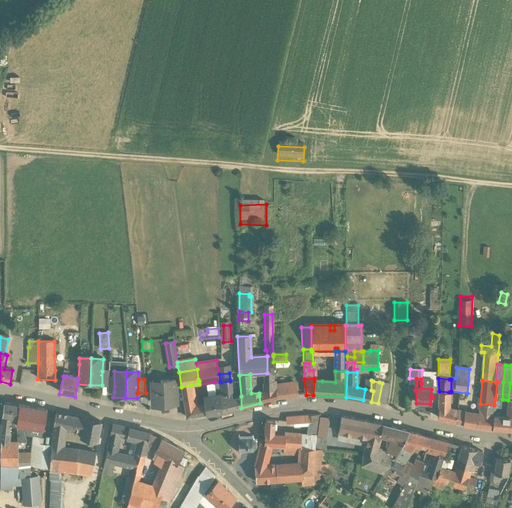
[(160,384),(151,385),(152,404),(163,403),(163,406),(171,405),(171,401),(175,400),(175,388),(174,388),(174,381),(160,381),(160,384)]
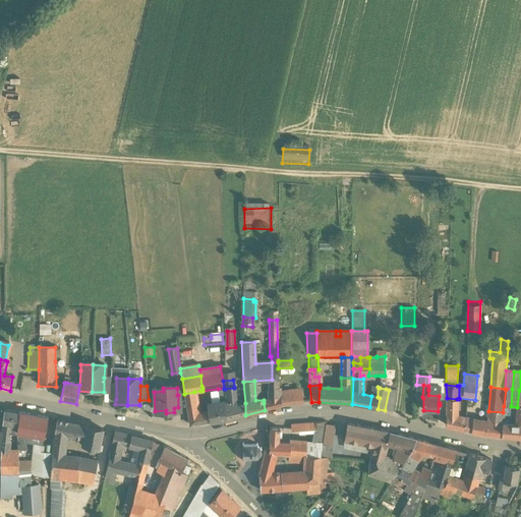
[(220,403),(207,405),(208,412),(198,414),(198,416),(199,424),(226,419),(225,402),(226,401),(225,396),(225,389),(224,389),(224,388),(218,389),(220,403)]
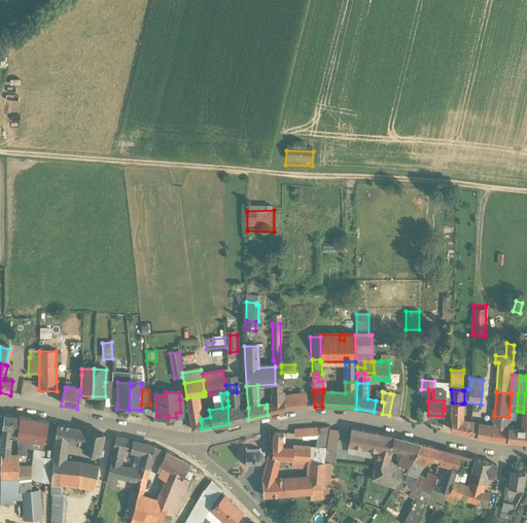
[(237,392),(227,393),(227,401),(238,398),(237,394),(237,392)]
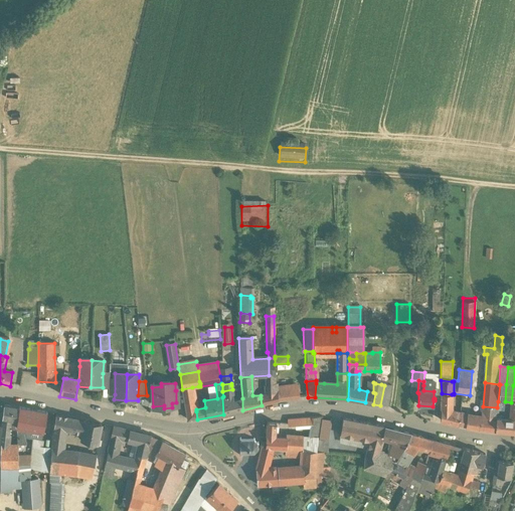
[(298,385),(278,387),(278,401),(300,398),(298,385)]
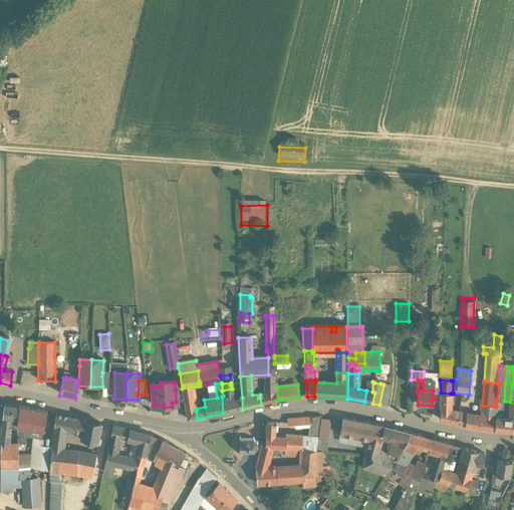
[(269,386),(267,386),(266,386),(266,396),(266,404),(277,401),(277,387),(277,386),(269,386)]
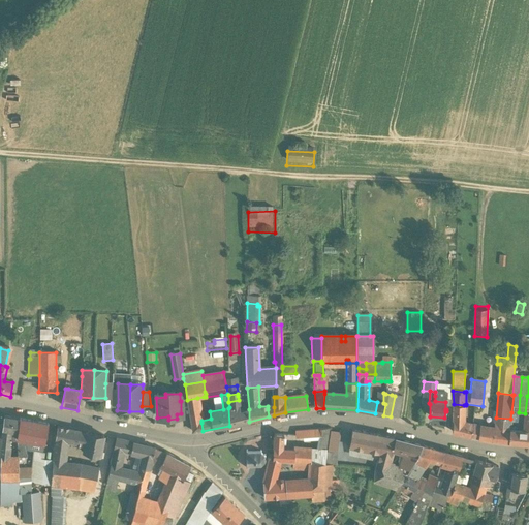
[(197,398),(187,400),(191,424),(201,423),(201,421),(197,398)]
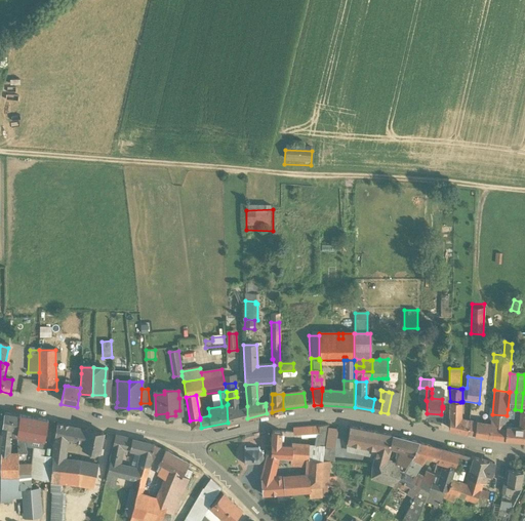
[(238,409),(237,397),(227,399),(228,404),(227,405),(228,423),(247,418),(247,406),(238,409)]
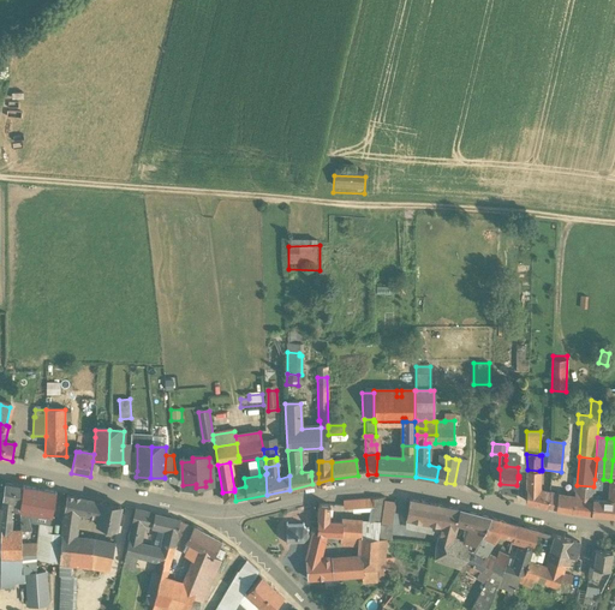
[(446,468),(439,467),(436,480),(446,483),(448,470),(446,468)]
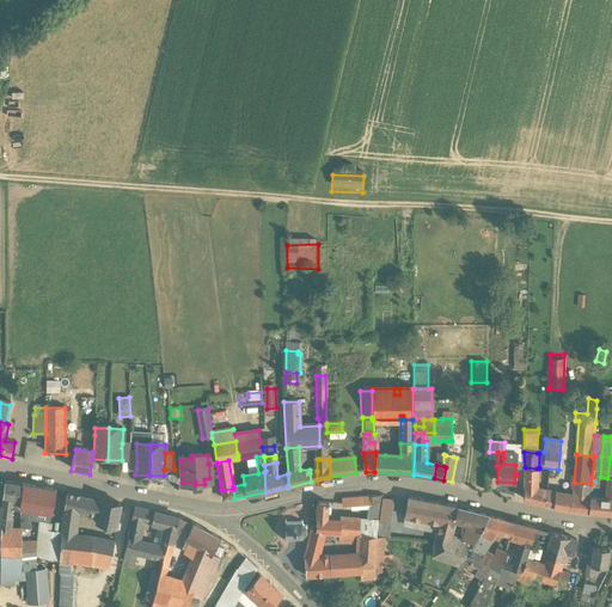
[(537,468),(525,467),(522,500),(544,506),(546,492),(546,489),(536,488),(537,468)]
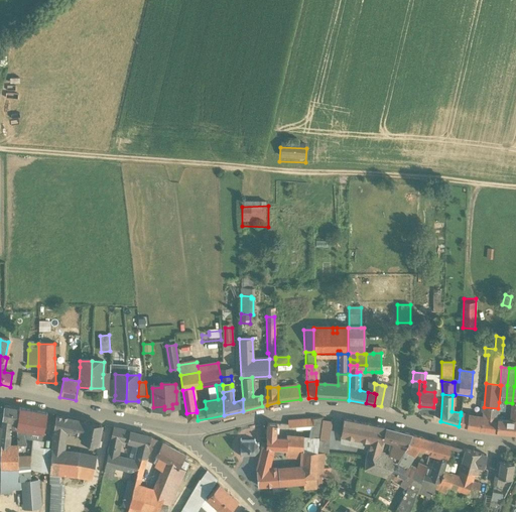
[(512,420),(498,419),(497,432),(515,433),(515,406),(513,407),(512,420)]
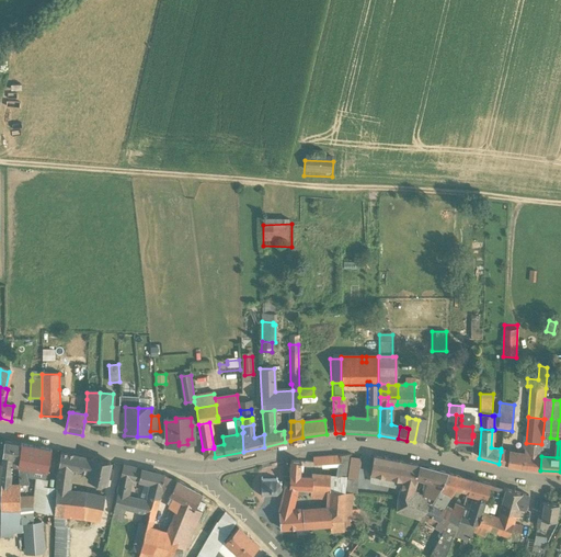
[(21,446),(4,443),(2,470),(1,481),(4,481),(6,480),(8,480),(8,475),(11,476),(12,459),(19,461),(21,446)]
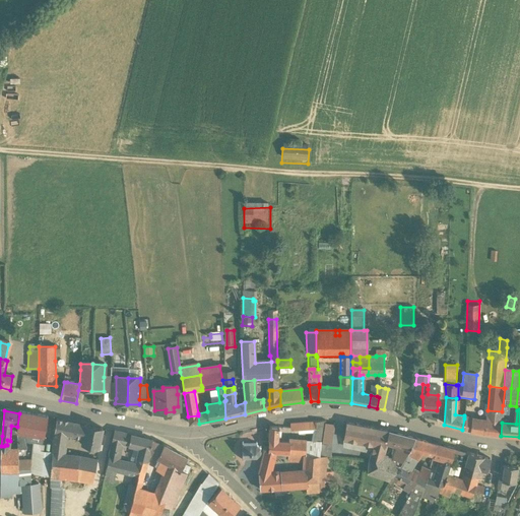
[(502,411),(488,410),(485,423),(484,434),(501,436),(502,412),(502,411)]
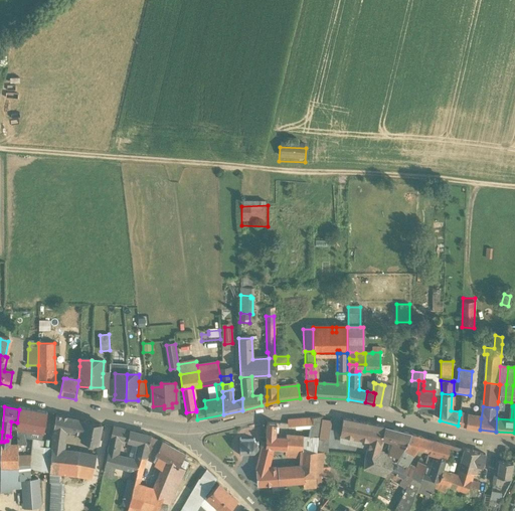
[(47,414),(19,409),(17,422),(17,428),(17,436),(24,435),(24,430),(33,431),(32,433),(37,434),(37,432),(44,433),(47,414)]
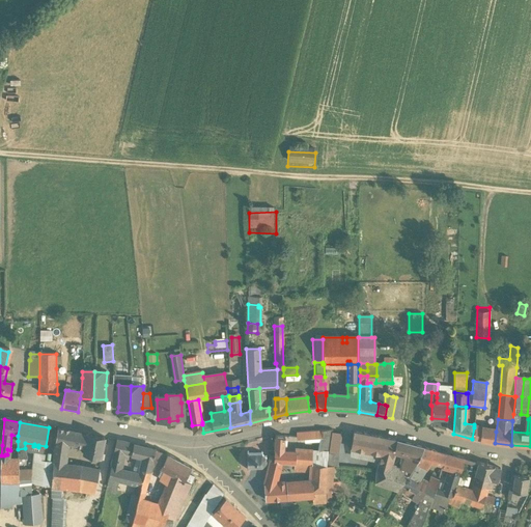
[(202,424),(192,425),(193,434),(203,433),(202,424)]
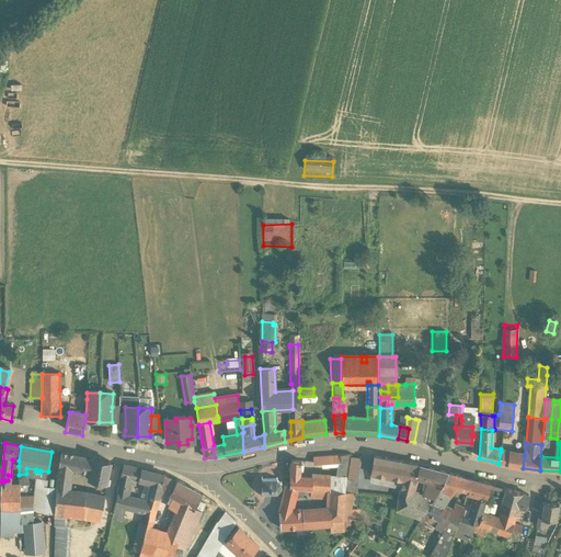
[(524,456),(501,452),(499,464),(507,466),(523,468),(524,456)]
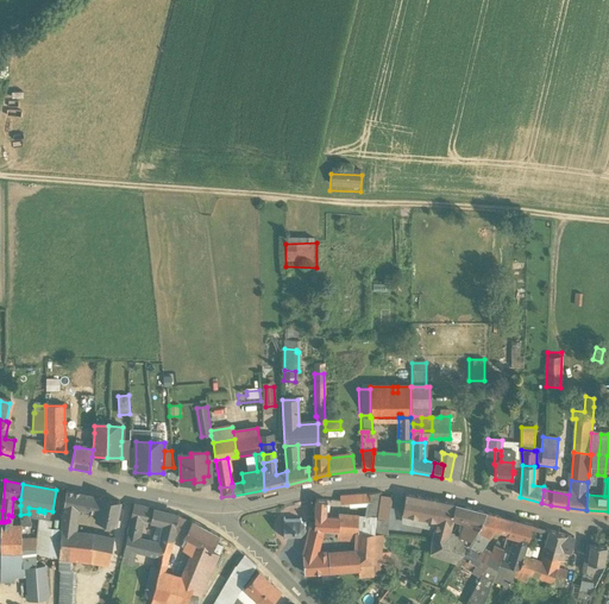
[(89,497),(67,492),(63,515),(76,518),(77,510),(87,511),(89,497)]
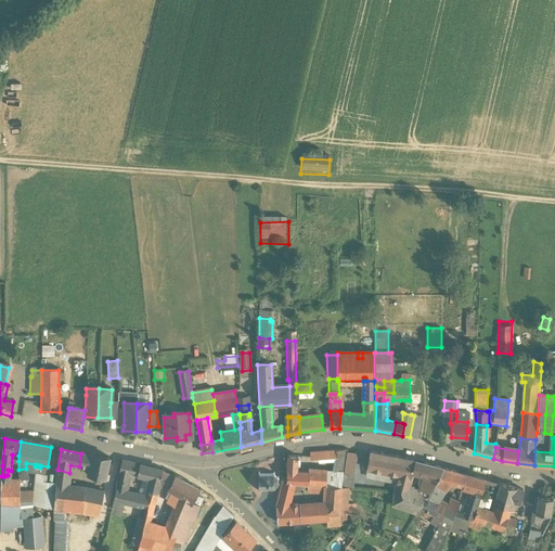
[(347,450),(336,451),(336,459),(333,473),(344,474),(347,450)]
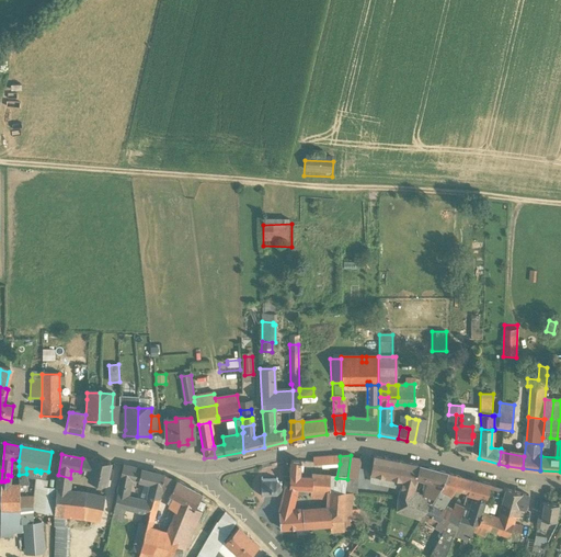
[(340,456),(312,458),(313,465),(340,464),(340,456)]
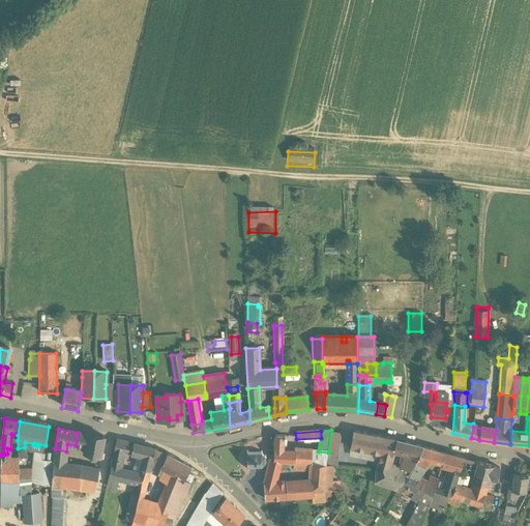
[(390,439),(353,432),(350,448),(380,455),(378,463),(388,467),(389,465),(393,451),(387,450),(390,439)]
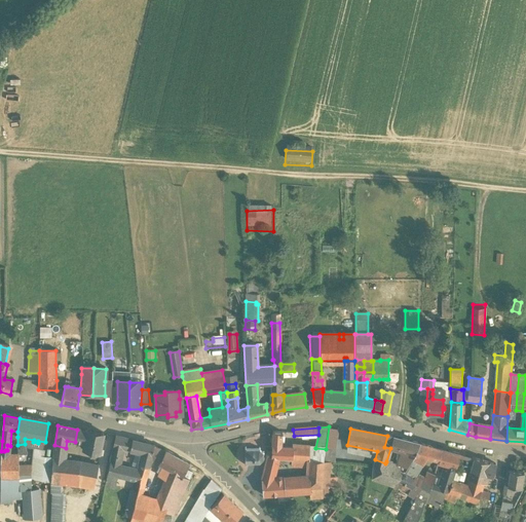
[(104,435),(77,430),(75,442),(81,443),(81,446),(83,447),(82,450),(100,453),(101,447),(104,448),(105,444),(102,444),(104,435)]
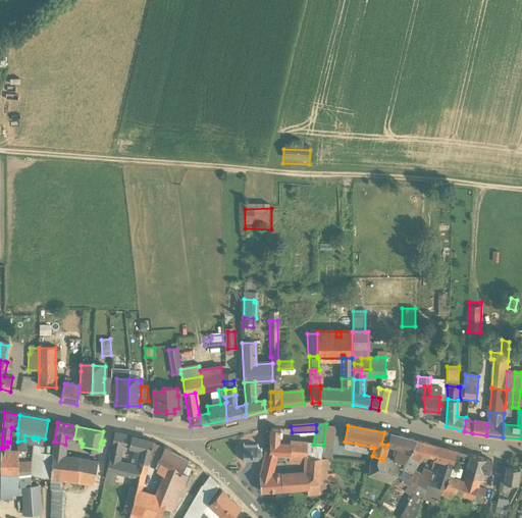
[(279,429),(270,429),(269,454),(276,455),(291,456),(294,456),(295,446),(291,445),(291,444),(279,443),(279,429)]
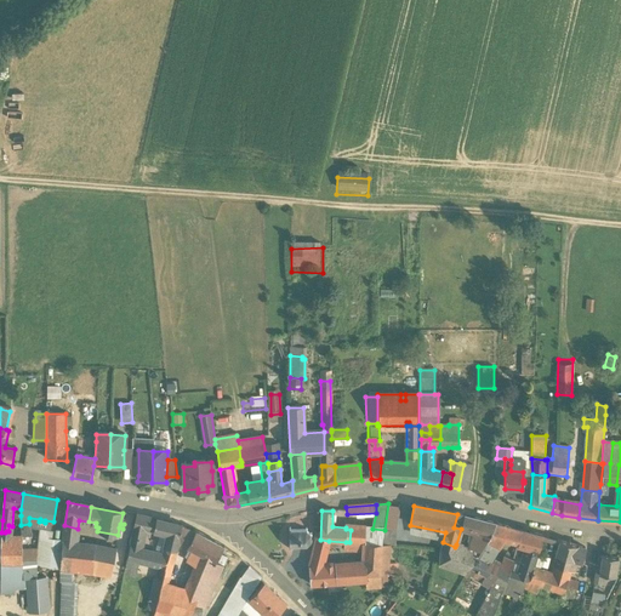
[(465,515),(457,514),(454,528),(461,529),(461,528),(465,515)]
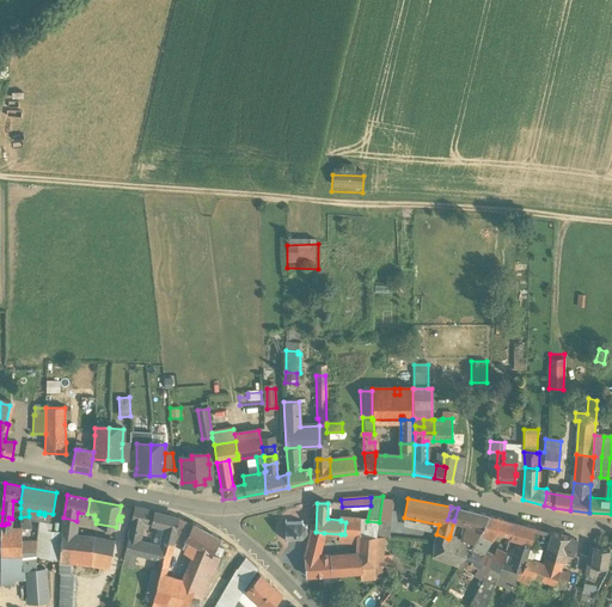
[(146,512),(134,508),(132,519),(142,521),(146,512)]
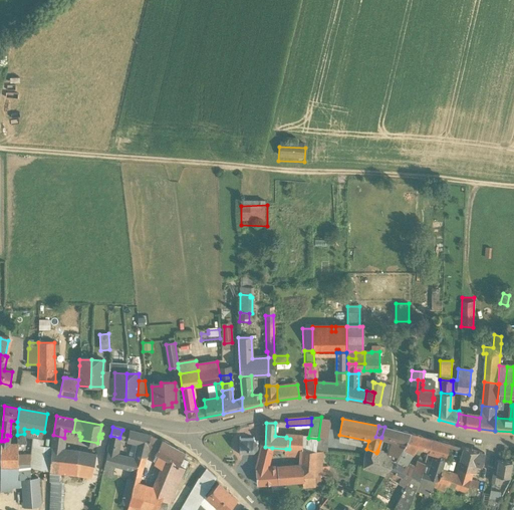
[(410,434),(384,427),(381,437),(393,440),(390,453),(388,453),(386,456),(396,459),(404,446),(410,434)]
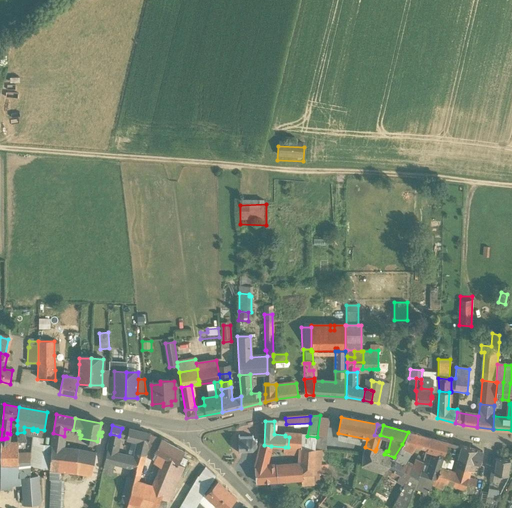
[(150,434),(122,428),(119,436),(119,437),(138,441),(135,452),(145,455),(147,448),(150,434)]
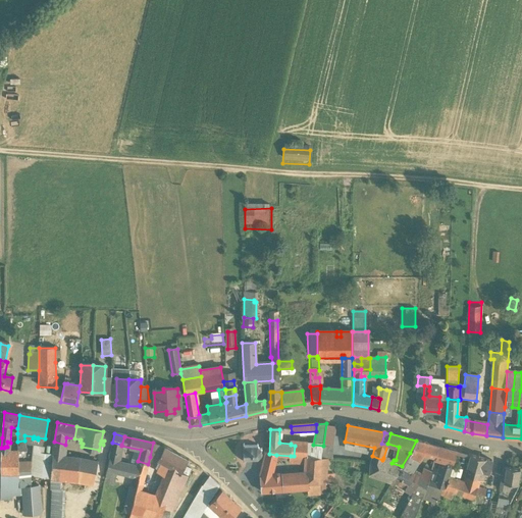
[(24,441),(17,442),(17,452),(27,452),(25,441),(24,441)]
